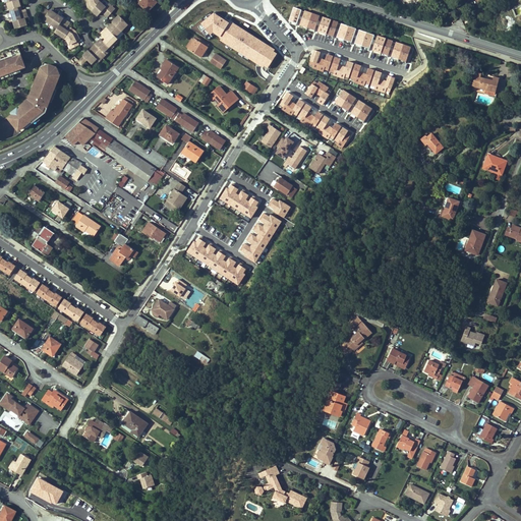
[(14,21),(16,29),(26,25),(24,18),(21,19),(18,8),(20,7),(18,0),(17,0),(14,1),(14,0),(6,0),(10,10),(10,11),(14,21)]
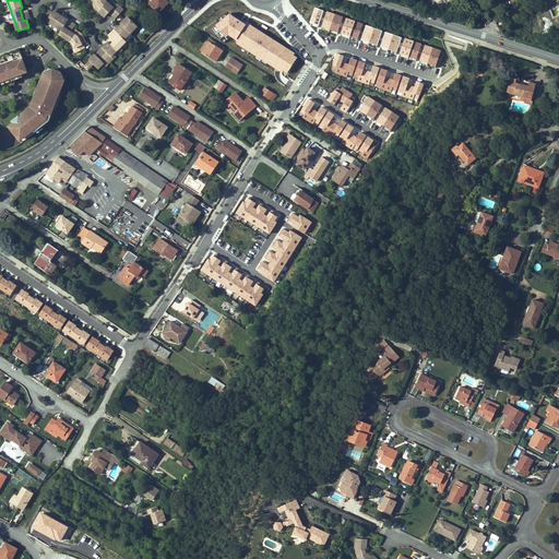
[(109,13),(116,19),(122,11),(116,4),(114,8),(107,2),(105,0),(93,0),(95,4),(94,6),(95,8),(105,18),(109,13)]
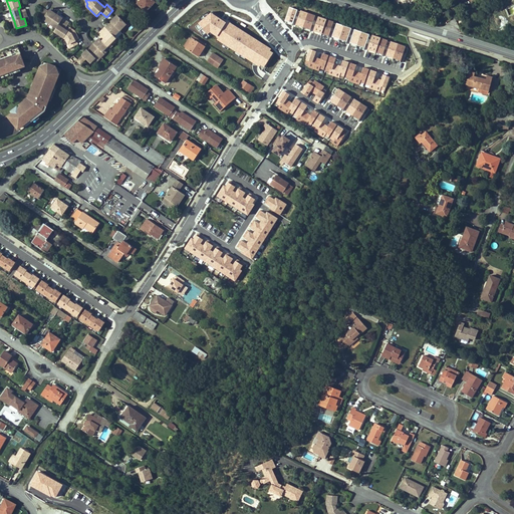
[(152,0),(141,0),(138,3),(146,11),(155,2),(152,0)]
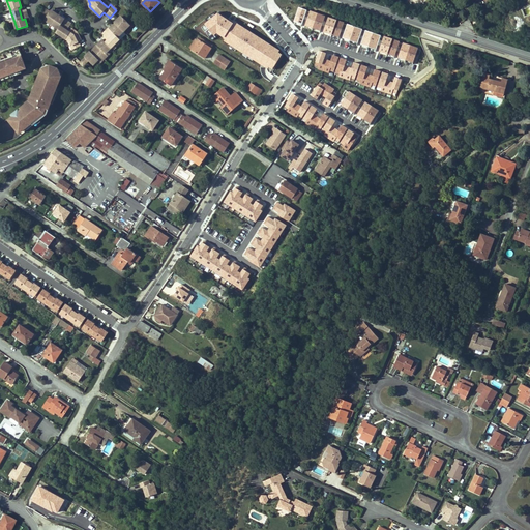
[(68,40),(74,50),(81,46),(78,41),(81,40),(78,34),(77,32),(72,29),(70,31),(68,29),(71,24),(52,10),(51,12),(47,9),(41,18),(46,20),(59,29),(56,32),(68,40)]
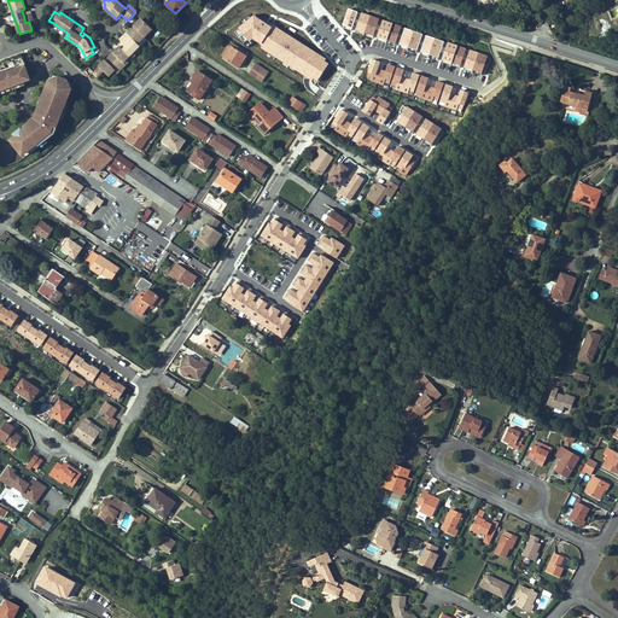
[(231,29),(227,35),(278,66),(281,59),(279,56),(287,51),(296,56),(292,63),(295,66),(293,65),(287,69),(299,77),(312,58),(315,56),(314,52),(296,41),(290,34),(295,27),(283,35),(281,36),(274,27),(252,13),(231,29)]
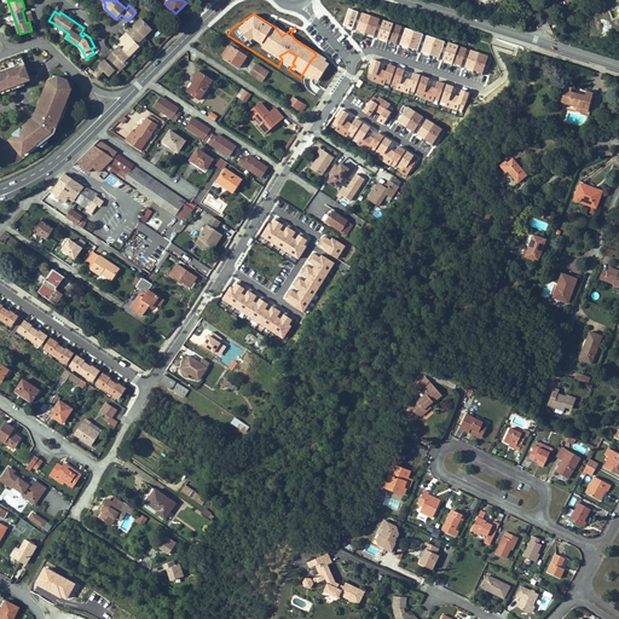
[(98,79),(104,71),(109,76),(115,70),(119,73),(126,65),(123,62),(139,46),(138,44),(151,29),(142,19),(133,27),(134,28),(128,34),(127,33),(120,40),(127,46),(123,50),(120,46),(106,61),(105,61),(99,67),(93,74),(98,79)]
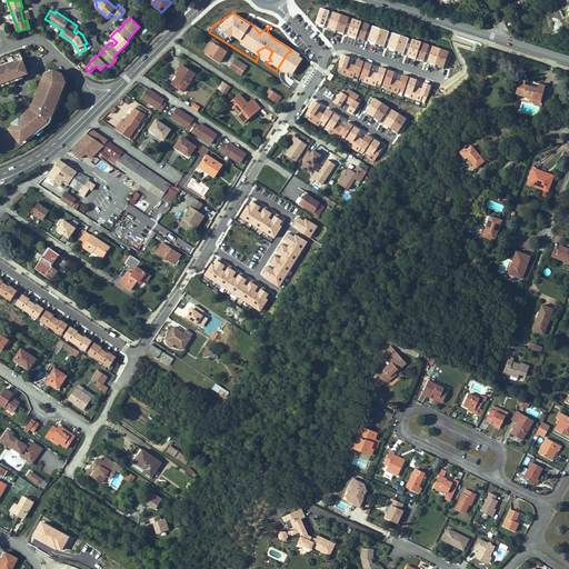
[(290,29),(285,35),(291,41),(289,42),(302,56),(309,49),(290,29)]
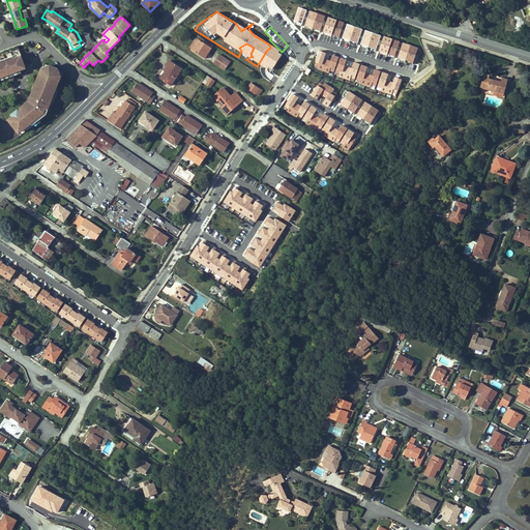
[(192,50),(204,58),(212,46),(200,37),(198,40),(192,49),(192,50)]
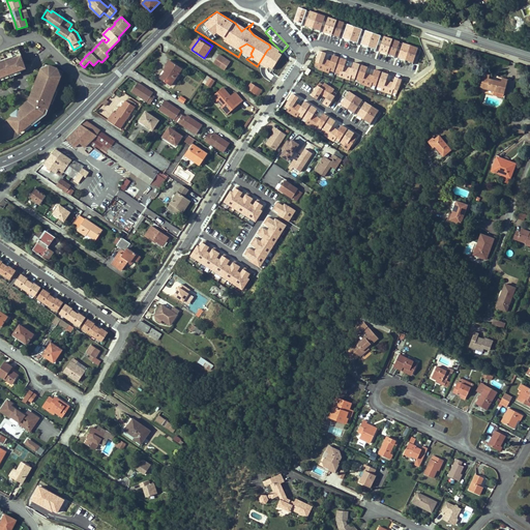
[(192,49),(198,40),(195,38),(189,48),(192,49)]
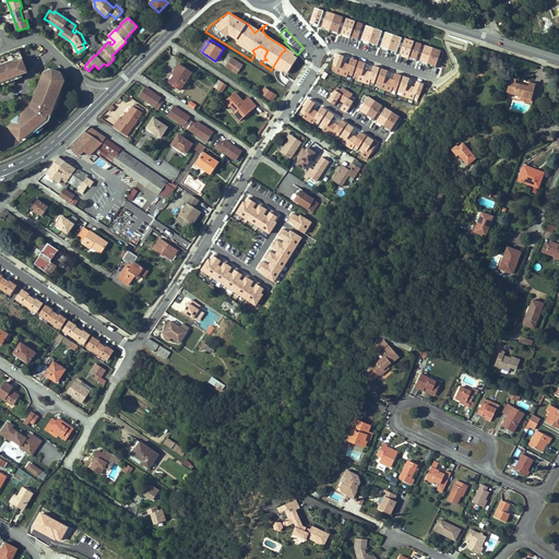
[(305,63),(311,57),(304,50),(297,56),(305,63)]
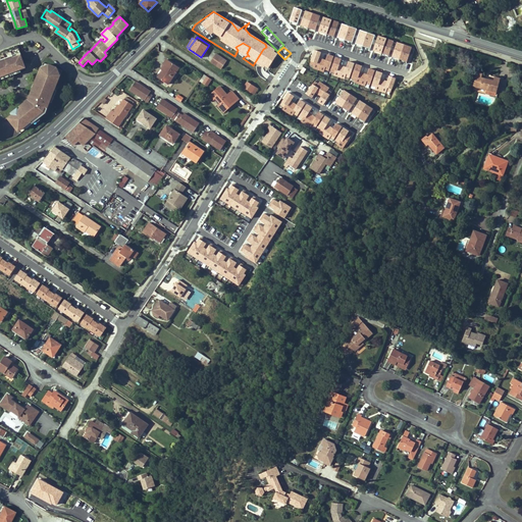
[(326,59),(319,56),(321,53),(316,51),(310,65),(327,72),(333,57),(328,55),(326,59)]
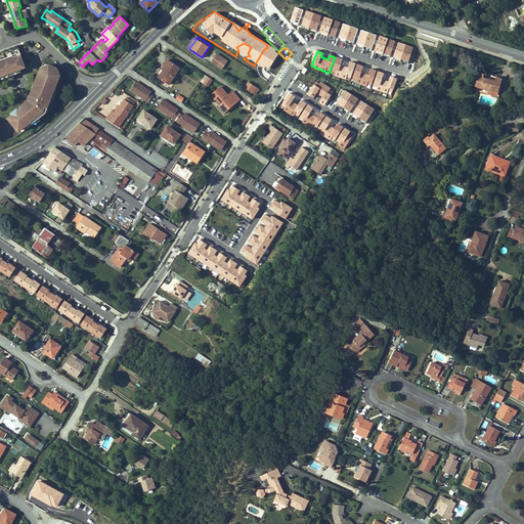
[(212,61),(218,67),(220,62),(221,62),(224,58),(217,53),(212,61)]
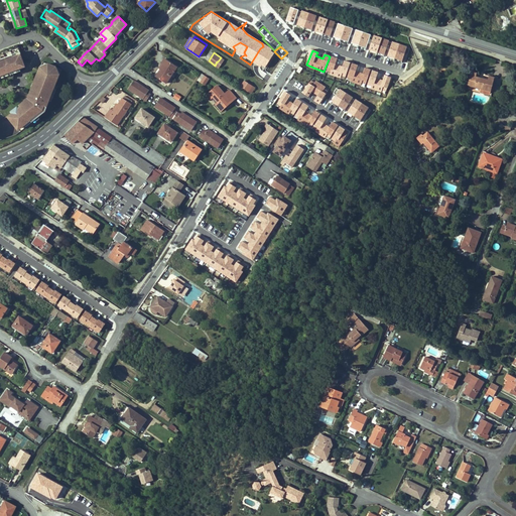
[(0,77),(26,67),(21,53),(13,56),(12,54),(0,58),(0,77)]
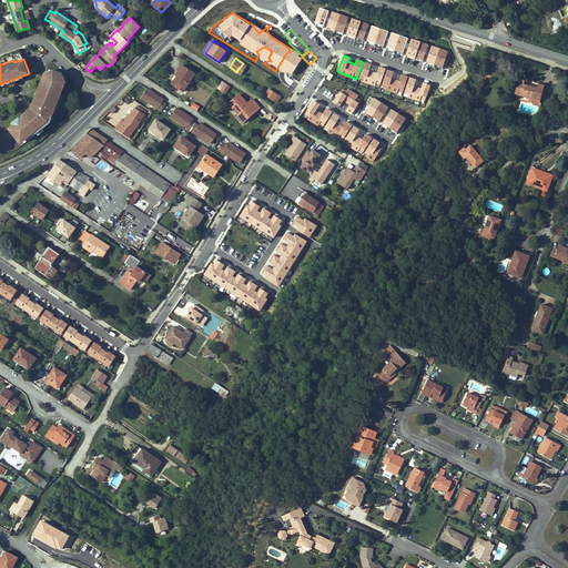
[(359,80),(364,81),(366,74),(368,75),(372,66),(366,63),(359,80)]
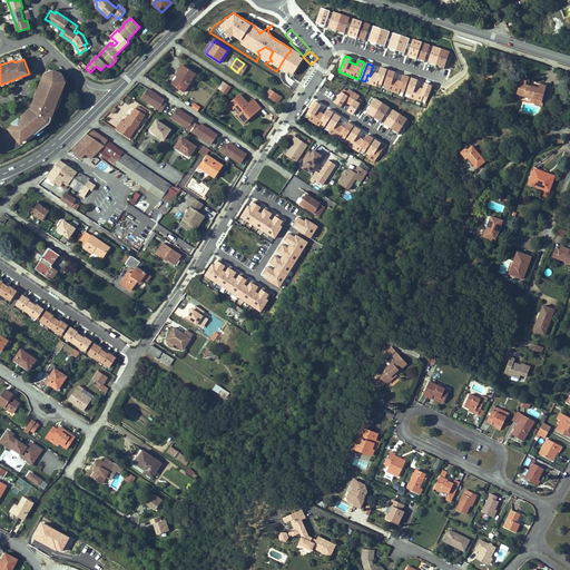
[(173,84),(184,91),(196,74),(182,65),(178,70),(180,72),(177,77),(173,84)]
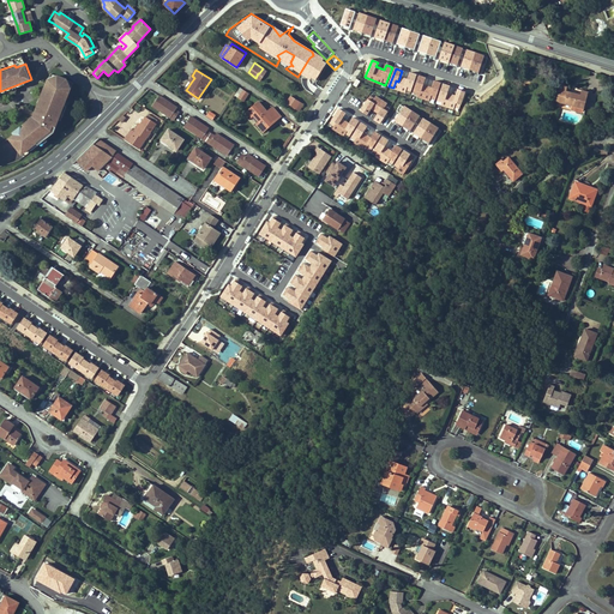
[(411,73),(403,91),(409,94),(417,76),(411,73)]
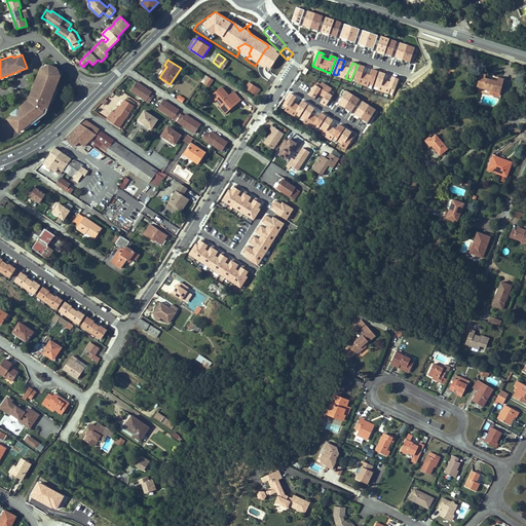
[(0,143),(16,138),(46,114),(63,71),(43,64),(29,102),(0,124),(0,143)]
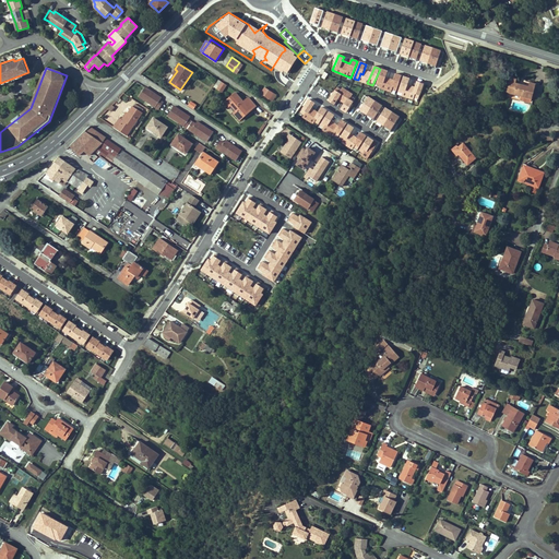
[(376,87),(419,98),(423,83),(417,82),(416,86),(408,84),(409,79),(402,76),(395,74),(394,79),(385,76),(387,71),(380,69),(376,87)]
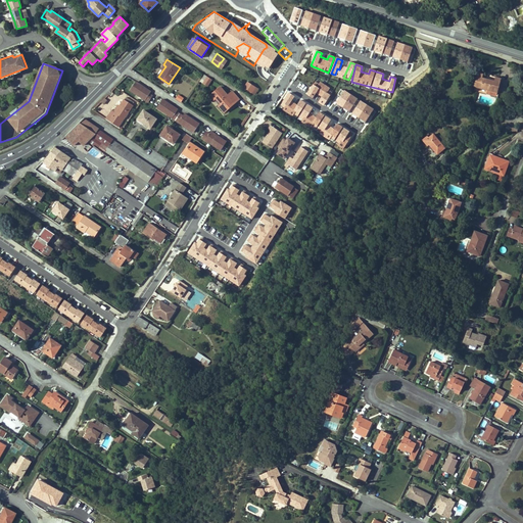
[(477,73),(474,87),(487,90),(497,93),(502,79),(495,78),(494,81),(482,78),(483,75),(477,73)]
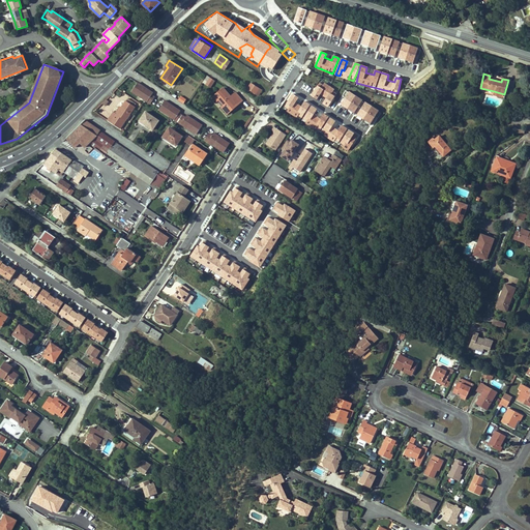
[(214,80),(210,77),(206,85),(210,87),(214,80)]
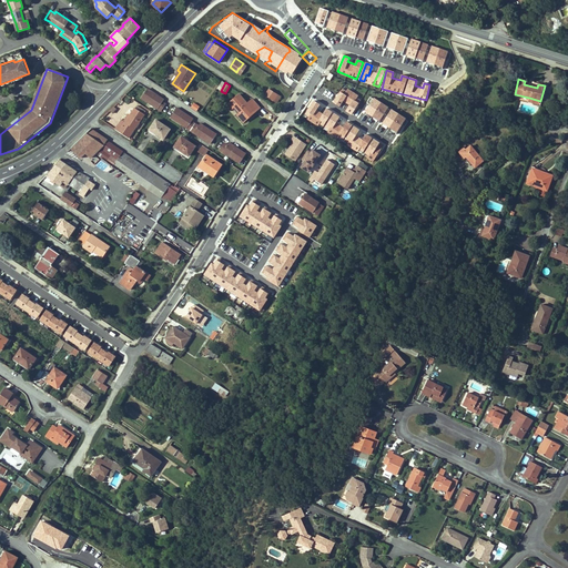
[(141,98),(161,111),(166,104),(162,101),(164,99),(148,89),(141,98)]
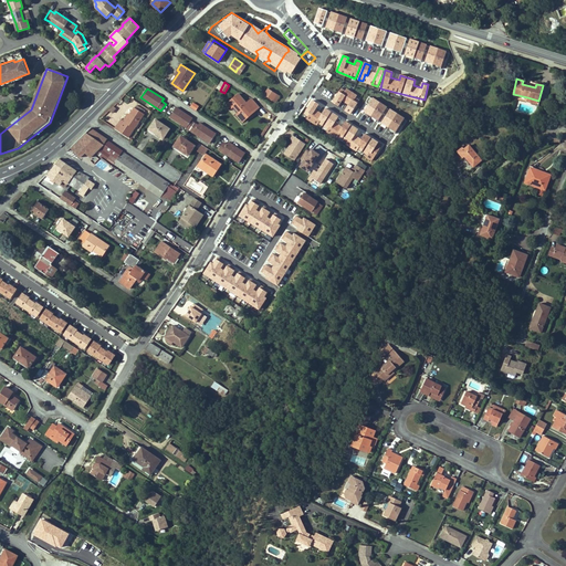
[(264,95),(272,100),(276,94),(269,88),(264,95)]
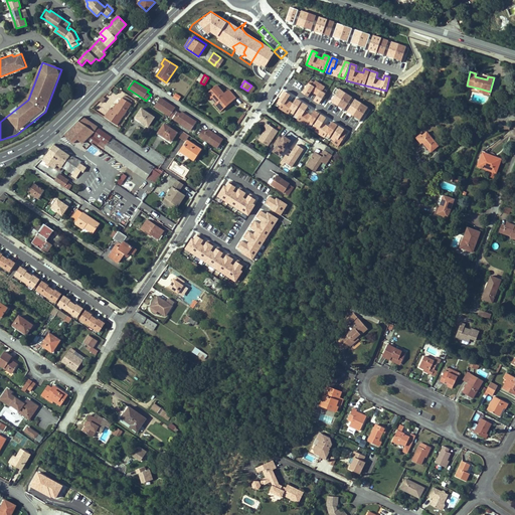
[(309,95),(313,87),(308,83),(304,92),(309,95)]
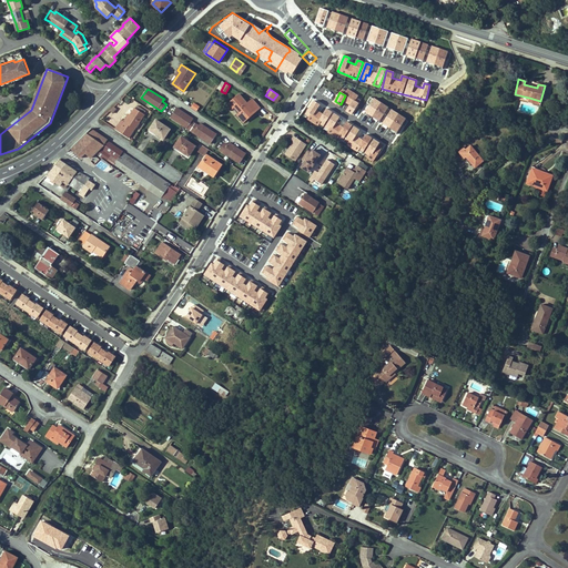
[(227,104),(232,109),(234,107),(236,105),(242,111),(240,113),(237,114),(242,120),(253,110),(254,112),(260,108),(252,99),(247,103),(240,94),(227,104)]
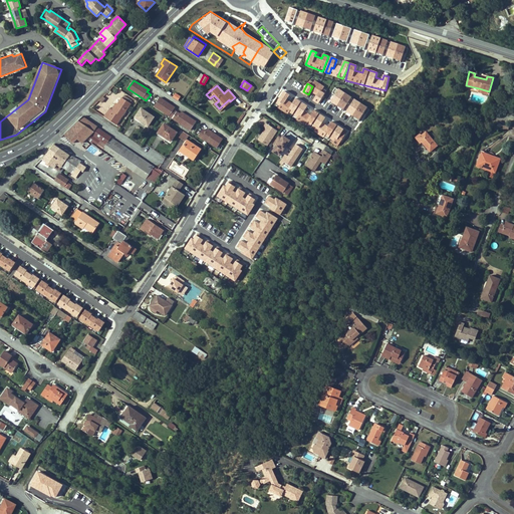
[(315,96),(319,87),(314,85),(310,94),(315,96)]
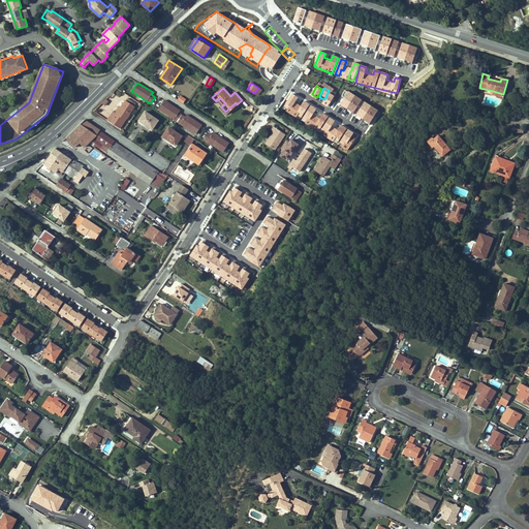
[(345,92),(337,106),(370,125),(379,111),(345,92)]
